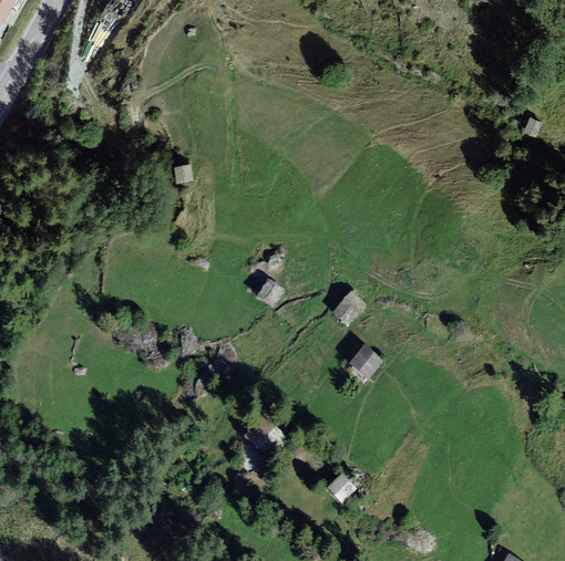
[(194,152),(177,155),(181,172),(196,169),(194,152)]
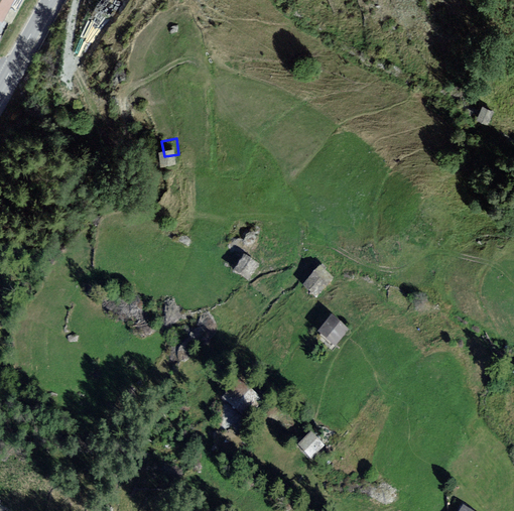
[(256,260),(243,253),(233,269),(246,276),(256,260)]
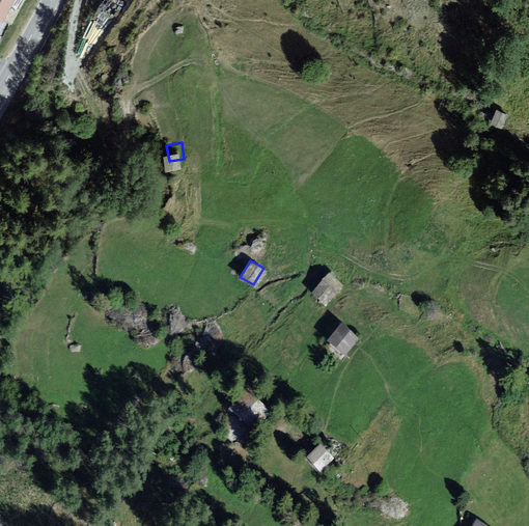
[(343,282),(329,273),(315,292),(330,301),(343,282)]
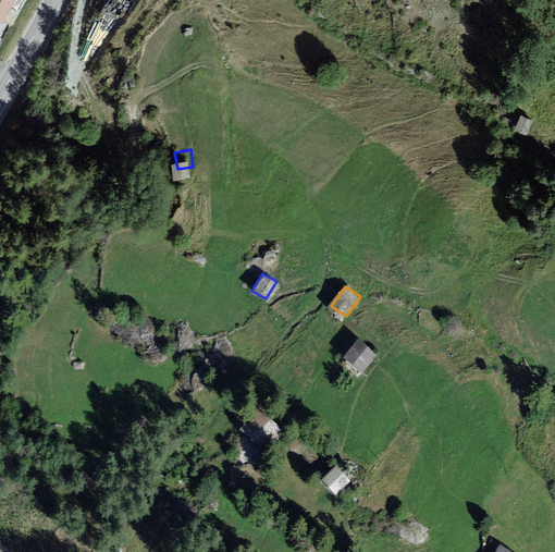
[(375,353),(357,339),(346,354),(365,368),(375,353)]
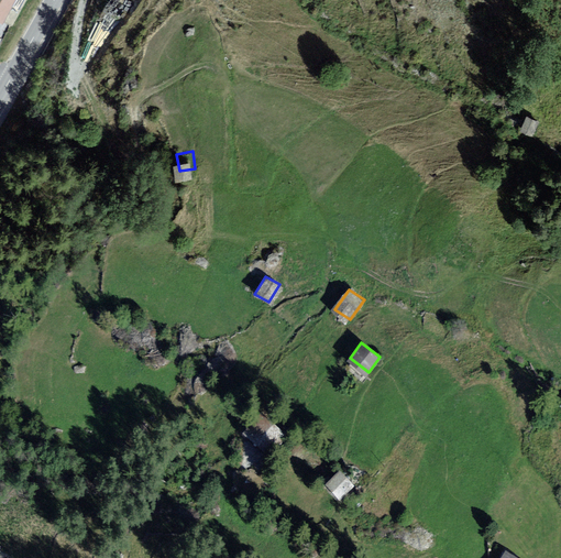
[(284,431),(260,414),(245,434),(268,451),(284,431)]
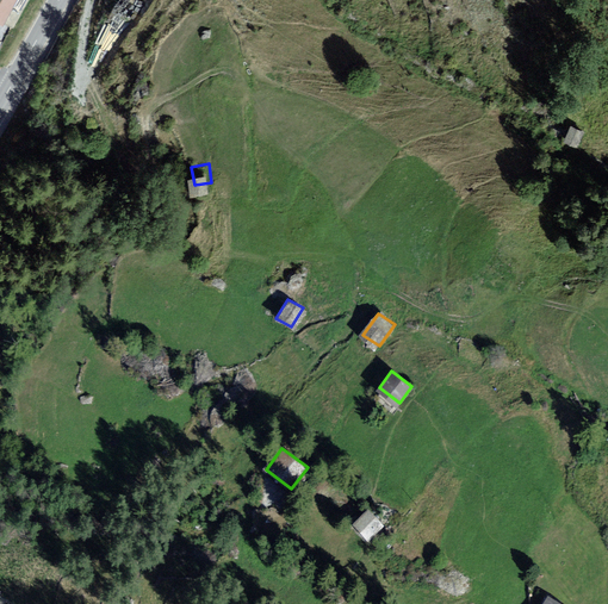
[(377,522),(365,510),(352,524),(364,535),(377,522)]
